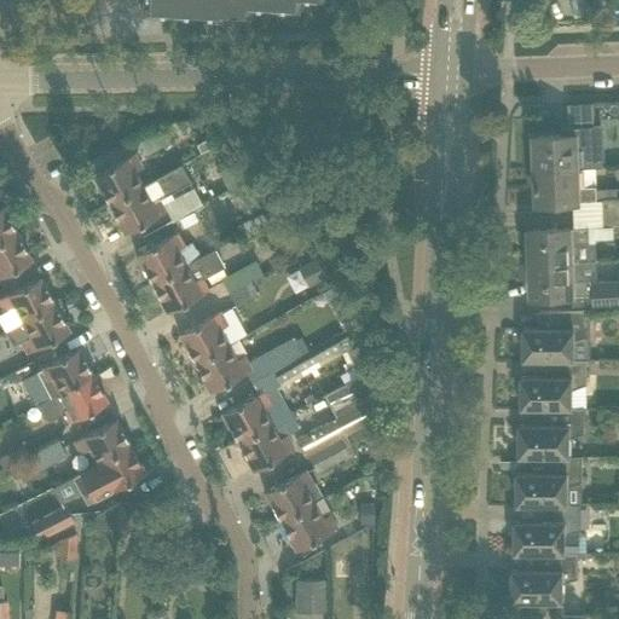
[(322,0),(143,0),(142,16),(221,21),(221,15),(243,16),(243,10),(298,13),(298,1),(322,3),(322,0)]
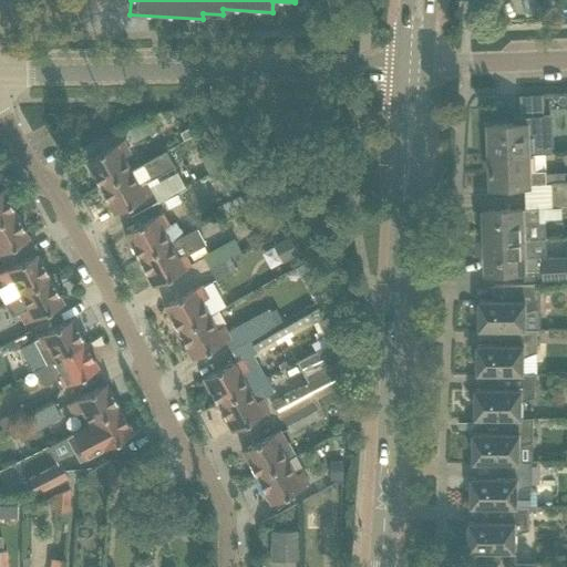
[(131,138),(153,126),(147,116),(125,127),(131,138)]
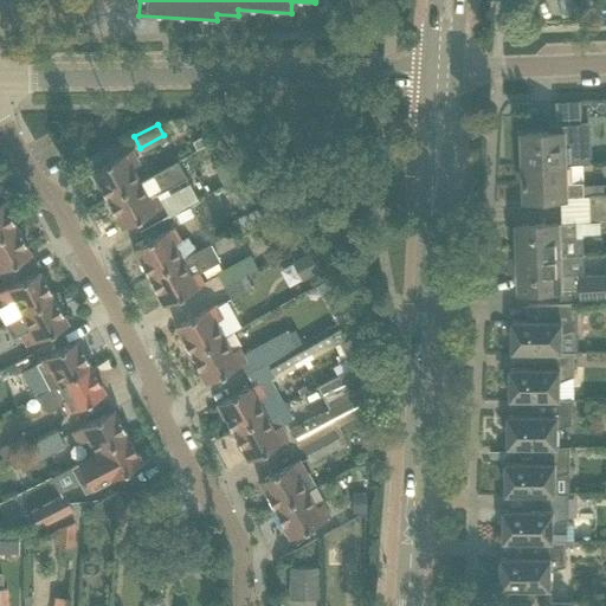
[(590,163),(588,124),(556,126),(556,133),(523,134),(524,166),(569,165),(590,163)]
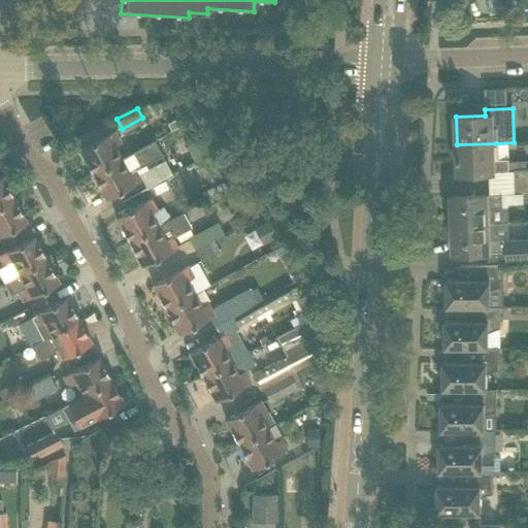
[(78,150),(92,174),(121,159),(113,145),(120,142),(113,131),(78,150)]
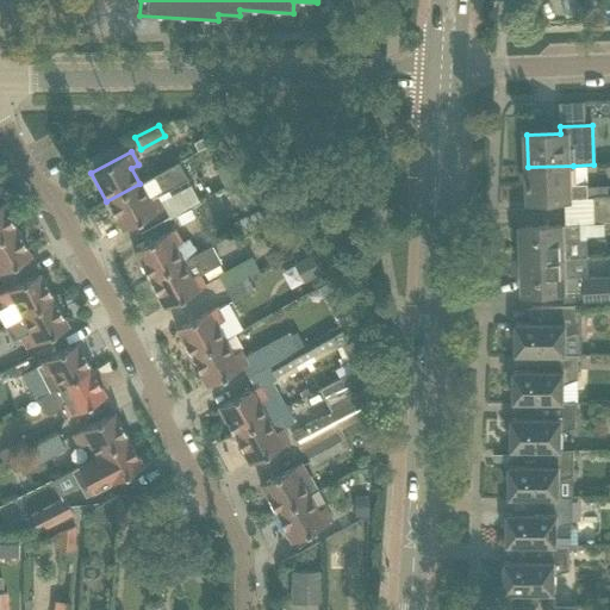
[(139,184),(106,201),(122,230),(143,218),(162,207),(155,194),(191,175),(182,160),(139,184)]
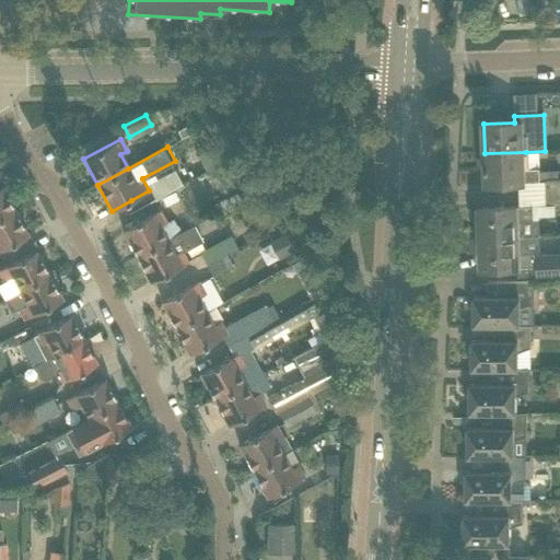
[(184,162),(193,177),(217,164),(208,149),(184,162)]
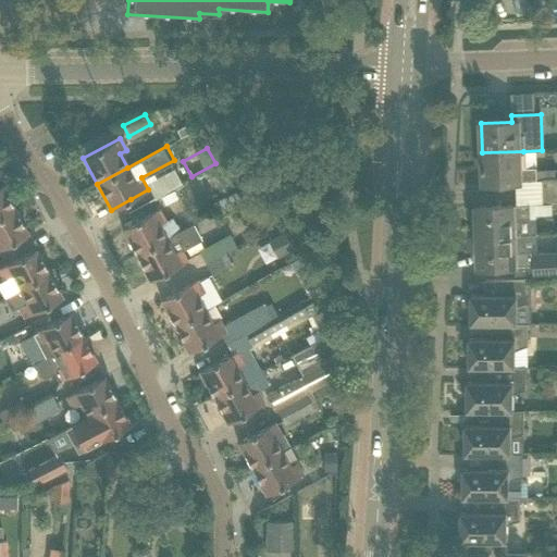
[(523,168),(523,151),(482,152),(483,183),(543,181),(543,194),(556,193),(556,178),(556,180),(556,170),(536,171),(536,166),(523,168)]
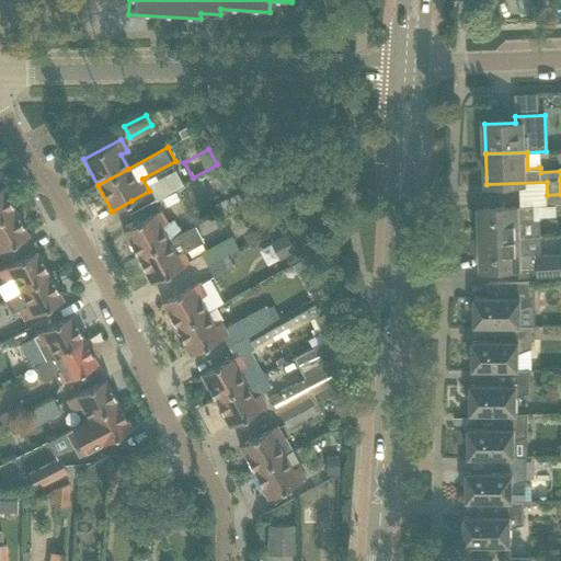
[(1,186),(0,186),(0,218),(14,212),(1,186)]
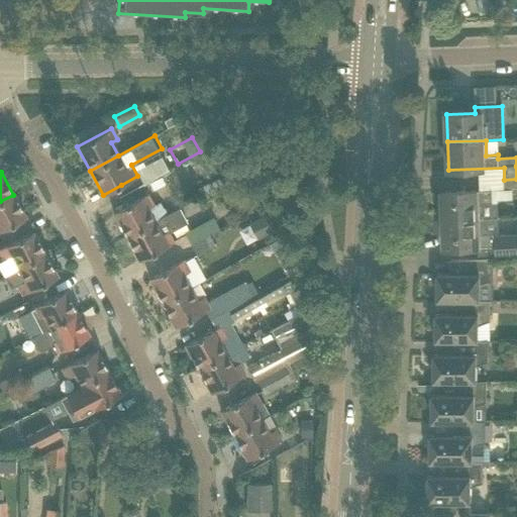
[(516,191),(516,179),(504,180),(504,192),(516,191)]
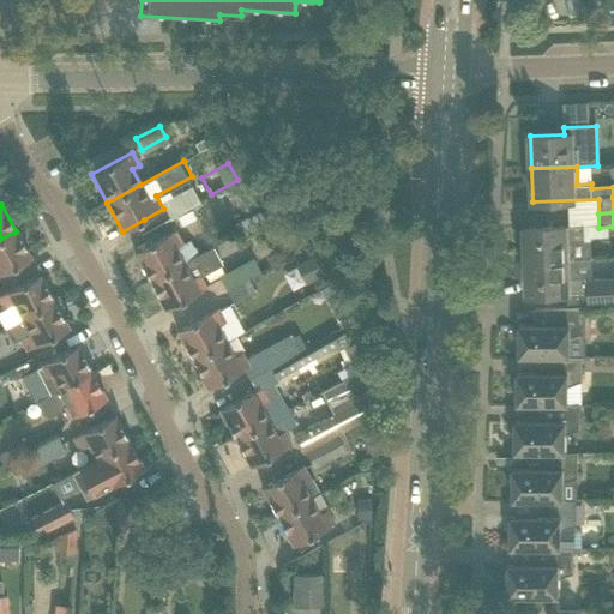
[(584,242),(584,226),(524,228),(525,262),(573,259),(572,242),(584,242)]
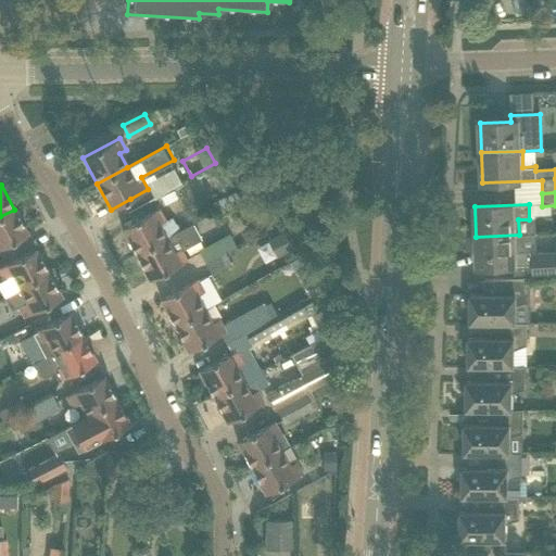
[(159,209),(140,218),(122,228),(136,254),(165,238),(158,225),(164,220),(159,209)]
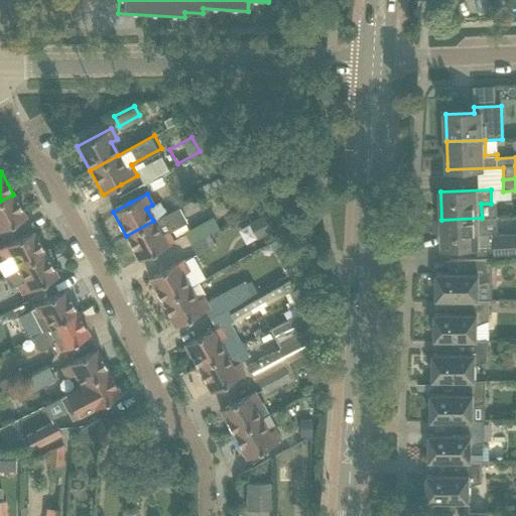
[(0,230),(25,217),(13,195),(0,201),(0,230)]
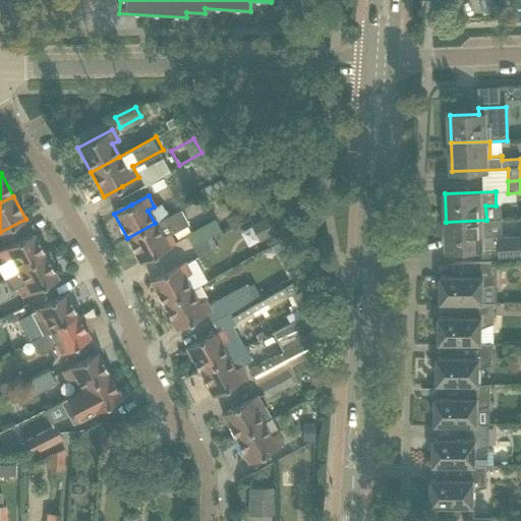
[(174,244),(170,235),(189,225),(181,210),(155,224),(155,223),(127,238),(140,263),(174,244)]
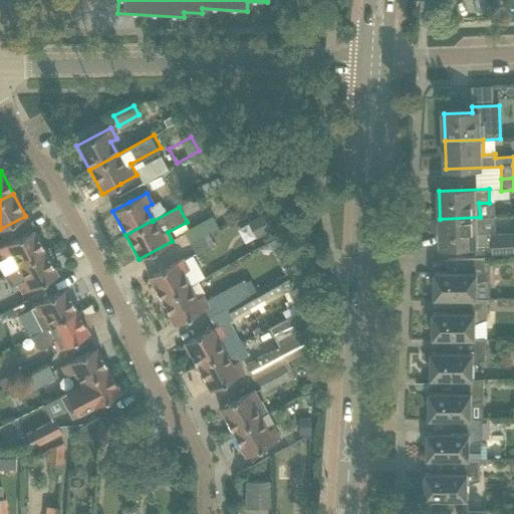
[(213,217),(185,231),(196,254),(214,245),(208,233),(219,228),(213,217)]
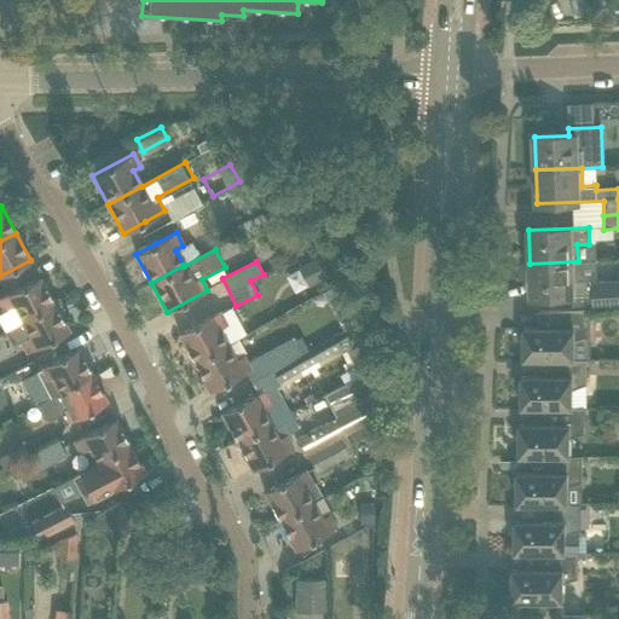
[(578,261),(530,264),(531,296),(555,296),(573,295),(573,308),(588,307),(606,306),(618,305),(618,279),(611,281),(590,281),(590,279),(579,281),(578,261)]
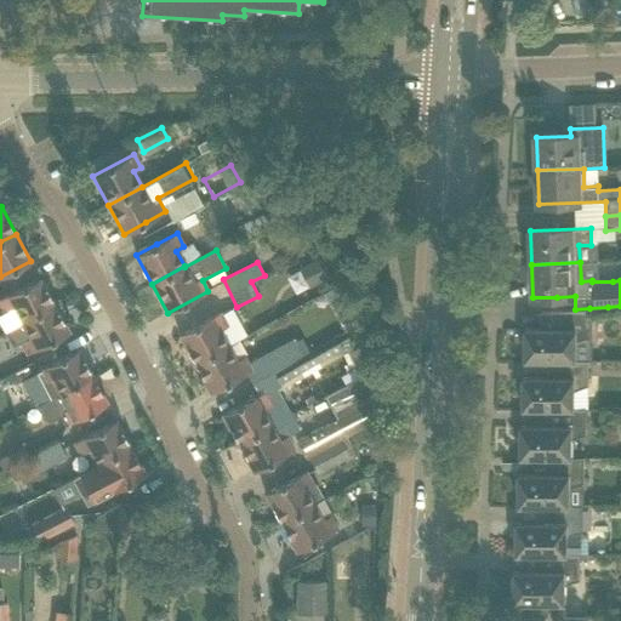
[(290,275),(297,290),(312,283),(305,268),(290,275)]
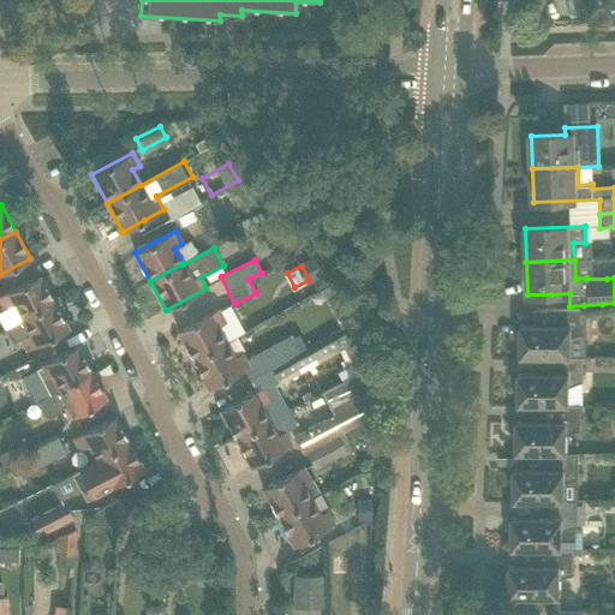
[(40,275),(18,286),(0,296),(0,303),(4,309),(13,304),(22,320),(54,302),(40,275)]
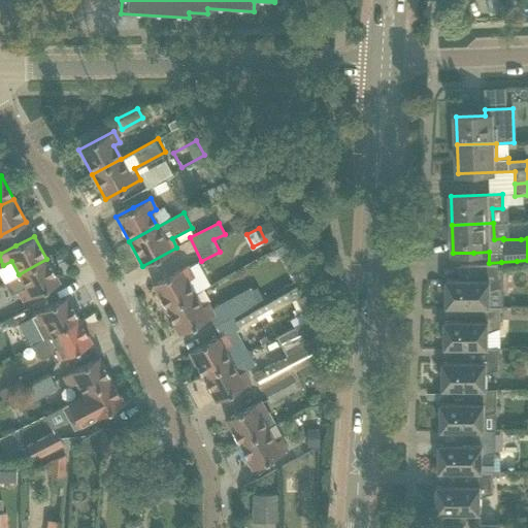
[(59,283),(46,259),(19,274),(25,287),(17,292),(22,301),(59,283)]
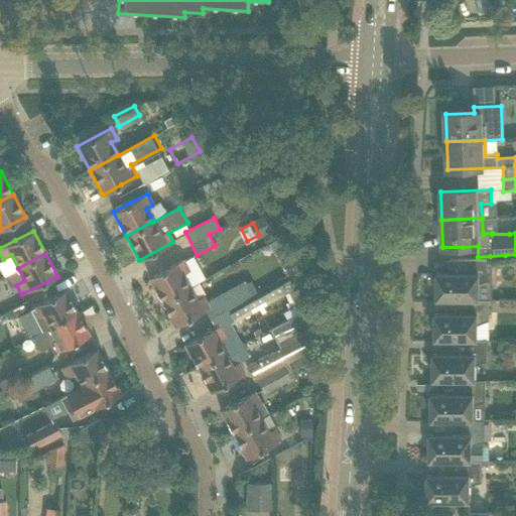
[(489,280),(490,256),(478,257),(449,260),(449,261),(459,260),(459,273),(436,273),(435,299),(457,300),(457,299),(478,299),(478,286),(489,280)]
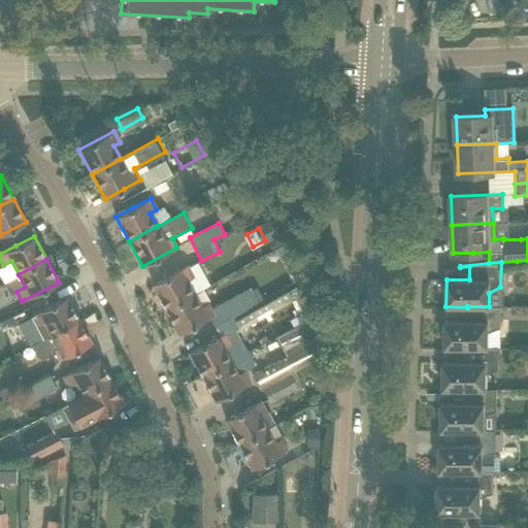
[(187,266),(170,274),(152,285),(165,309),(194,294),(187,281),(193,277),(187,266)]
